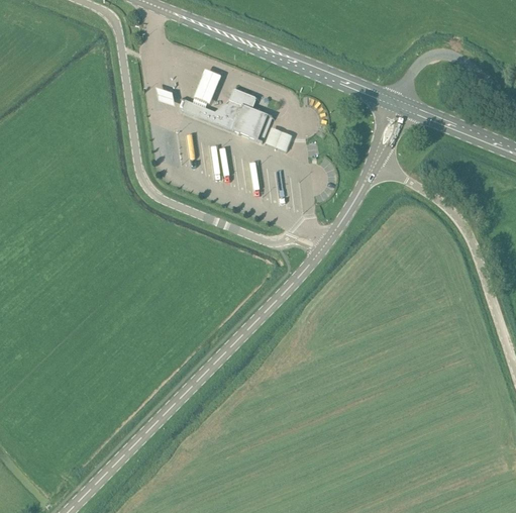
[(204,69),(193,95),(208,102),(219,76),(204,69)]
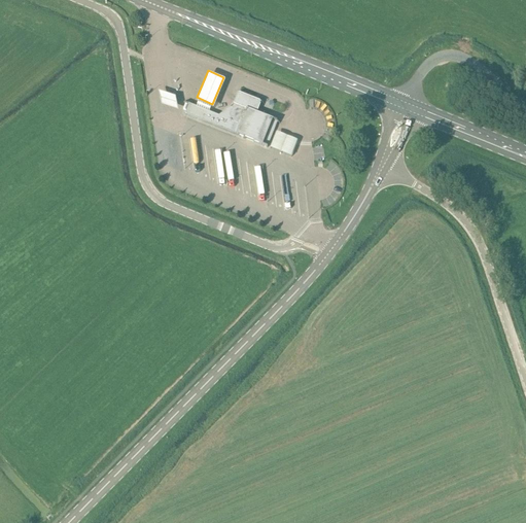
[(184,111),(267,143),(277,118),(256,110),(258,105),(260,99),(237,90),(235,95),(233,101),(218,112),(187,101),(184,111)]
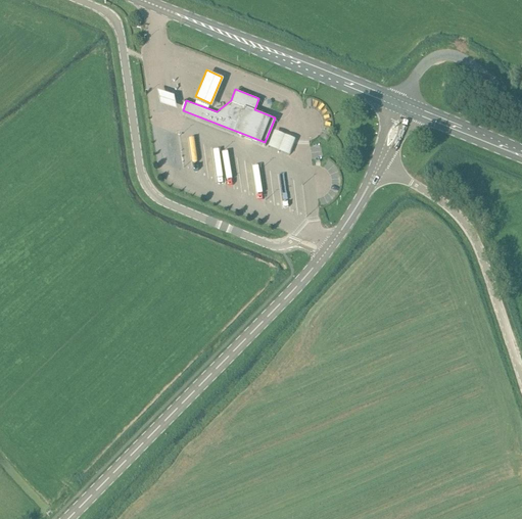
[(290,151),(297,136),(277,126),(269,142),(290,151)]
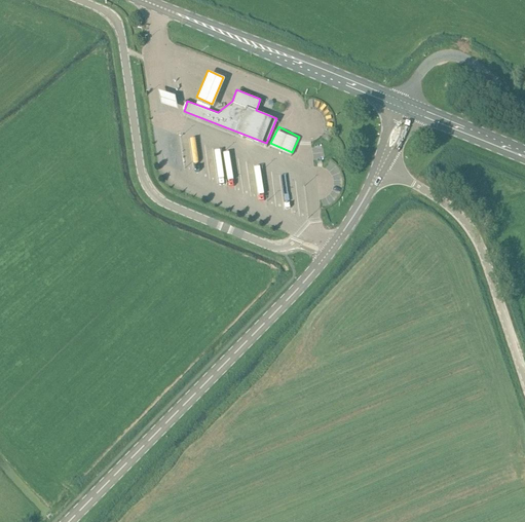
[(312,154),(323,153),(322,141),(311,142),(312,154)]
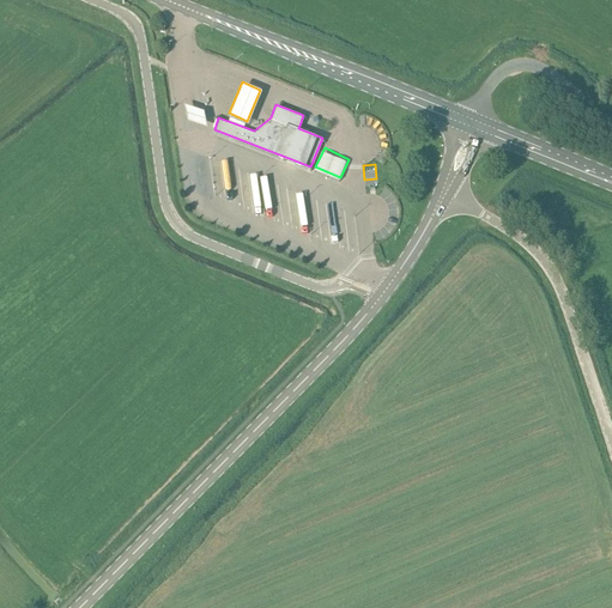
[(244,205),(254,204),(249,170),(241,171),(244,205)]
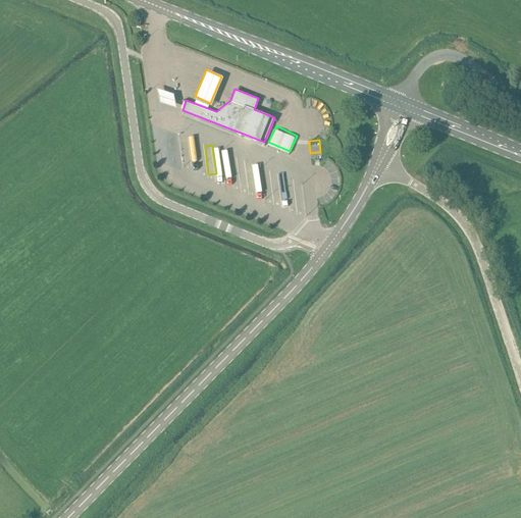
[(271,166),(273,195),(280,194),(279,166),(271,166)]
